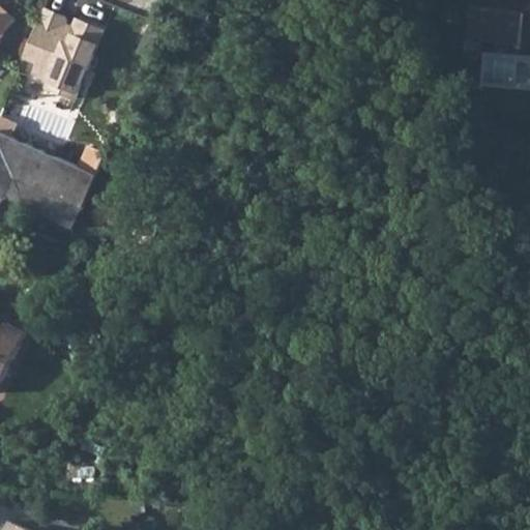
[(0,29),(0,22),(9,11),(0,3),(0,37),(4,33),(0,29)]
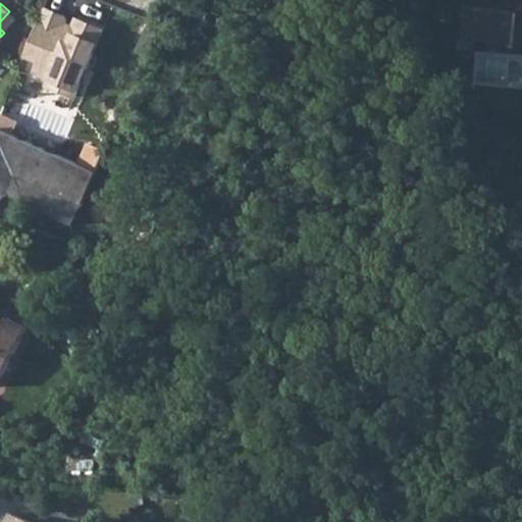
[(27,81),(74,97),(101,32),(44,7),(18,60),(32,66),(27,81)]
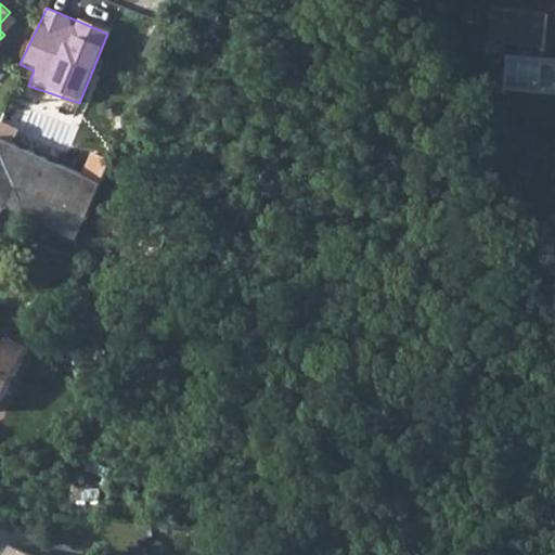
[(547,12),(493,8),(491,42),(545,46),(547,12)]
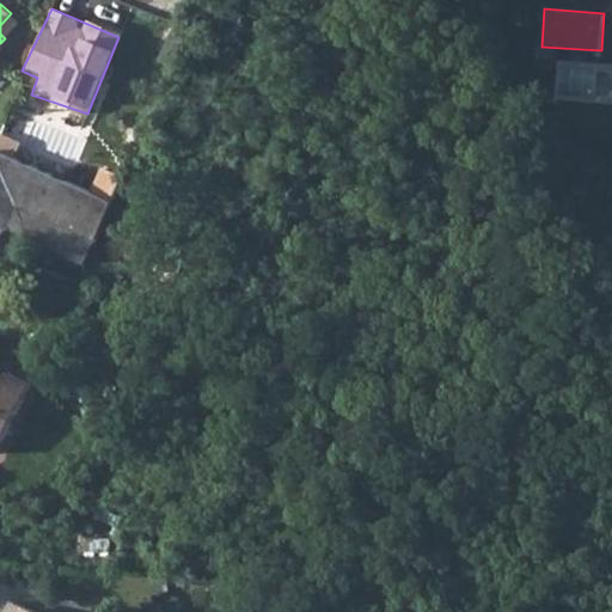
[(0,25),(0,34),(5,38),(20,22),(11,13),(0,25)]
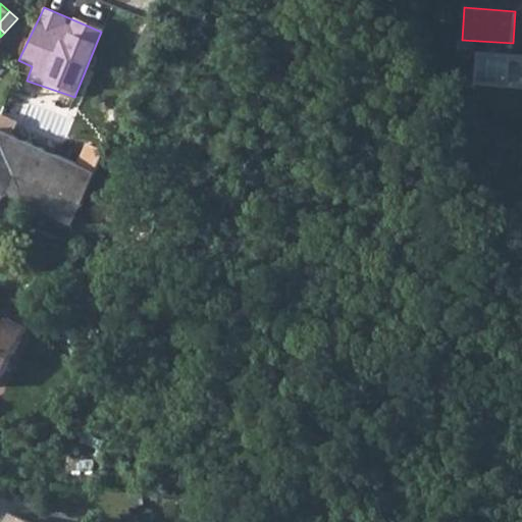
[(98,172),(5,131),(0,128),(0,180),(9,186),(6,193),(74,223),(85,202),(88,195),(98,172)]
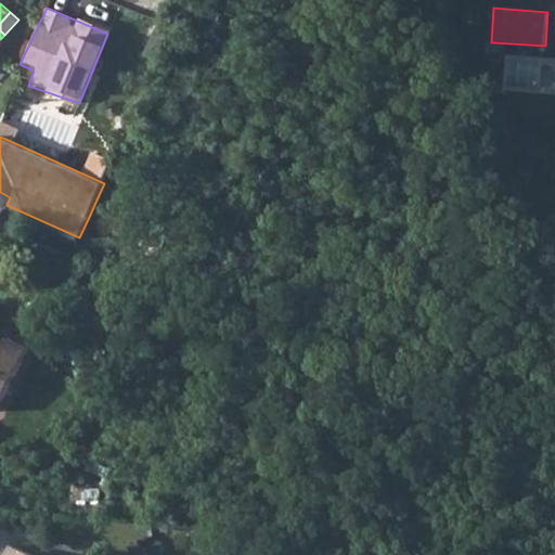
[(10,197),(0,192),(0,217),(7,205),(10,197)]
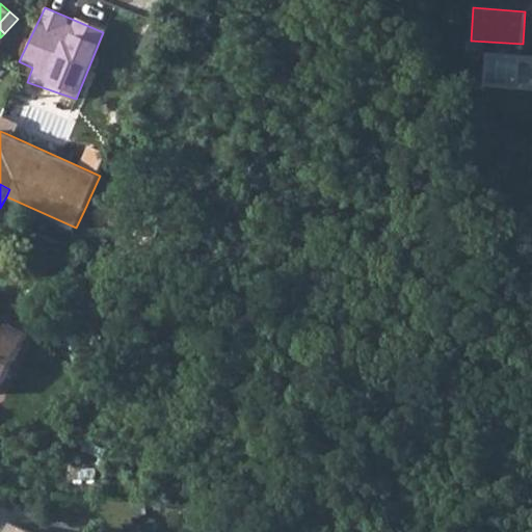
[(9,323),(0,318),(0,320),(0,321),(1,322),(1,323),(2,325),(1,327),(5,329),(9,323)]
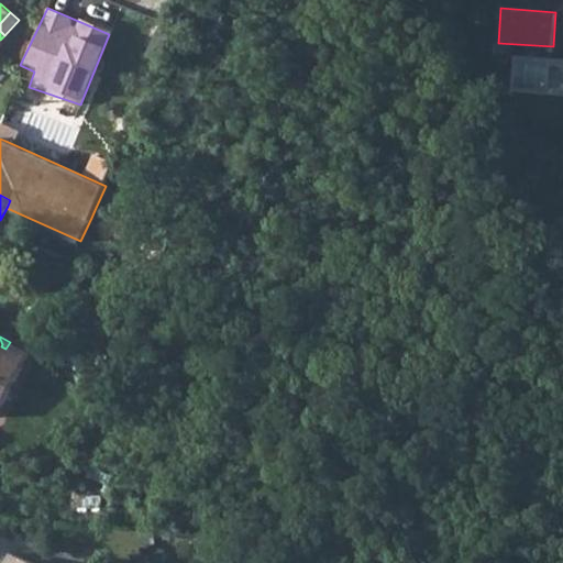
[(0,414),(31,353),(10,342),(6,349),(1,346),(2,344),(1,342),(1,341),(0,340),(0,339),(0,414)]
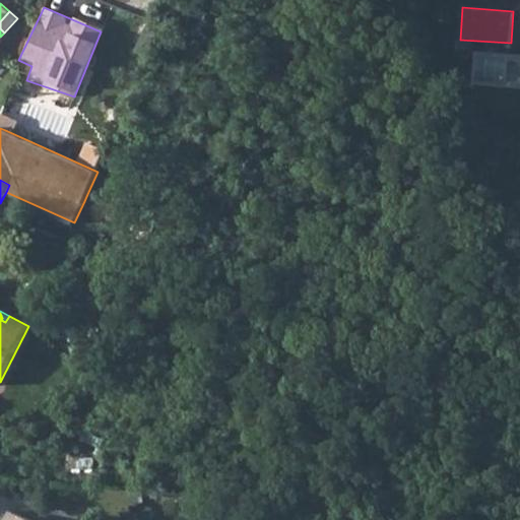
[(33,519),(11,511),(6,519),(33,519)]
